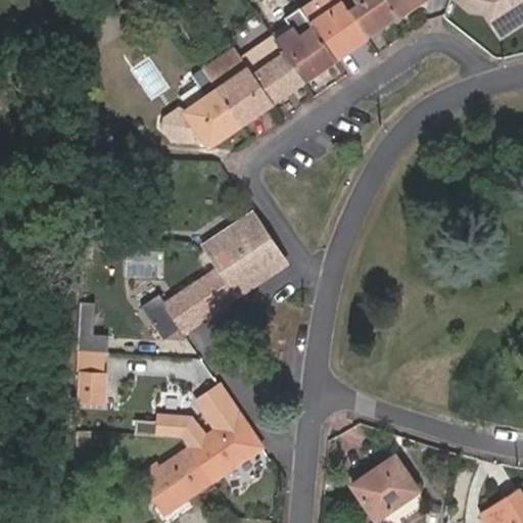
[(311,21),(337,59),(368,38),(342,0),(320,0),(319,1),(325,12),(311,21)]
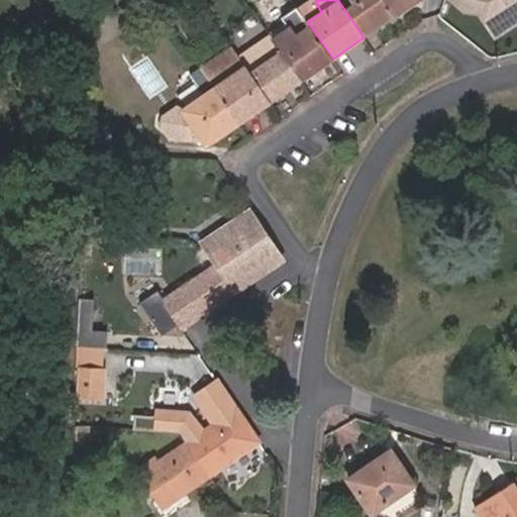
[(338,0),(364,37),(395,16),(384,0),(338,0)]
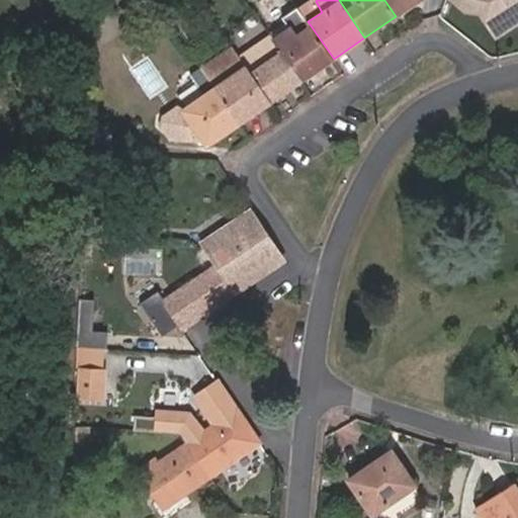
[(384,0),(396,16),(419,0),(384,0)]
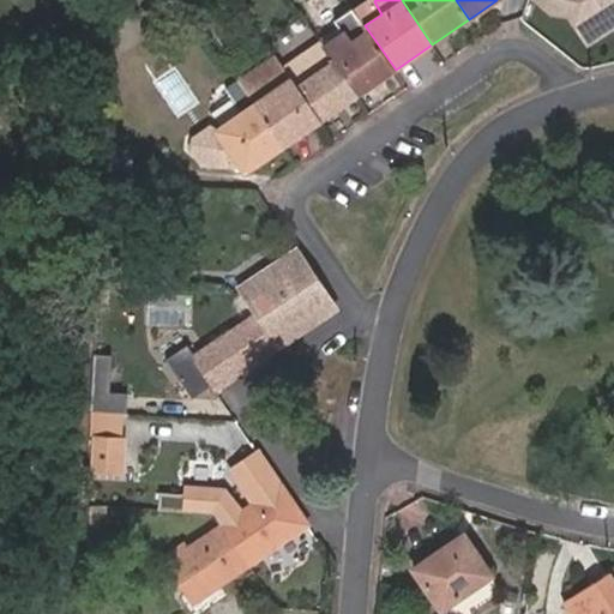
[(613,0),(539,0),(552,10),(567,13),(585,41),(613,22),(613,0)]
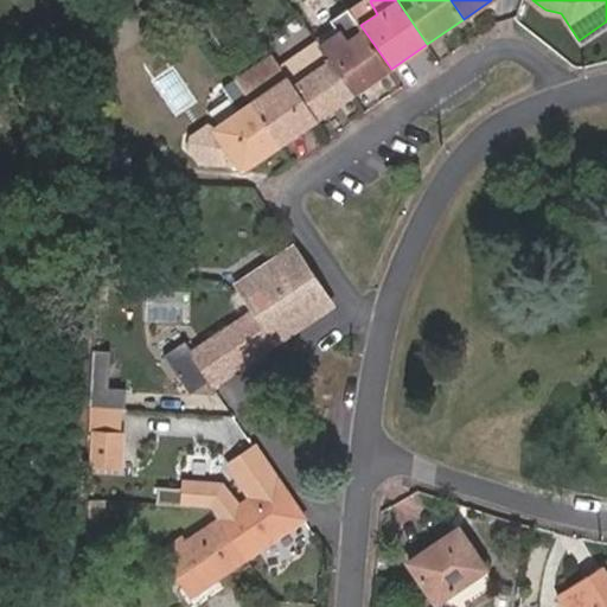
[(360,25),(350,10),(333,20),(342,33),(323,46),(355,94),(391,69),(360,25)]
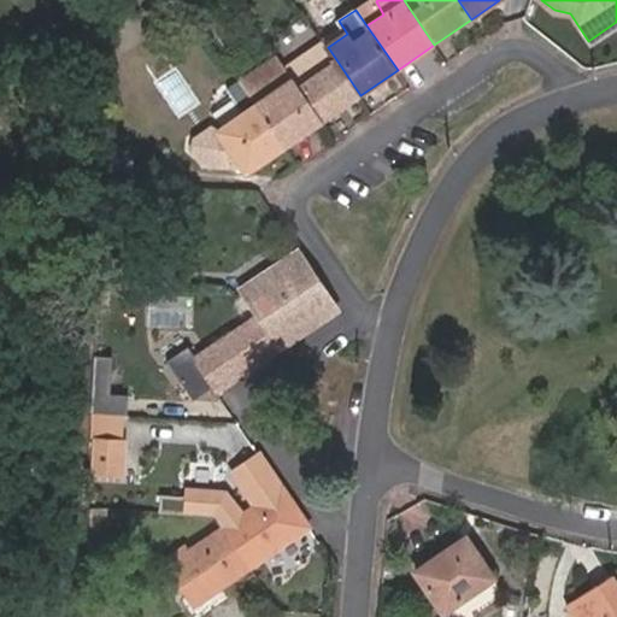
[(286,65),(294,78),(323,121),(360,95),(328,47),(323,40),(286,65)]
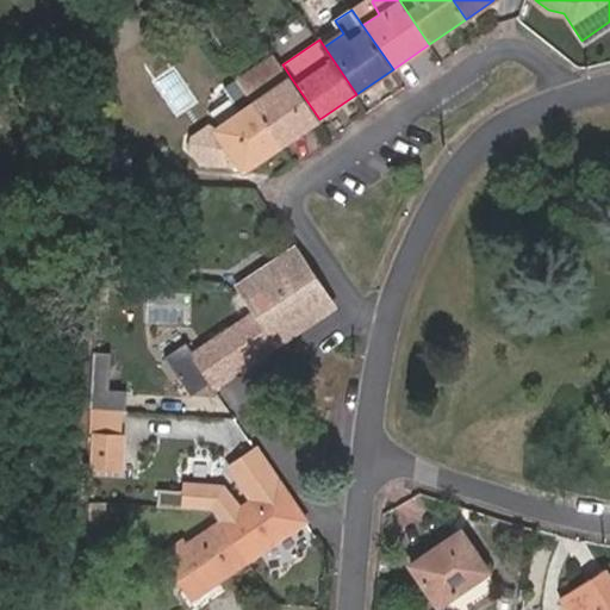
[(273,51),(236,76),(254,101),(291,78),(282,64),(273,51)]
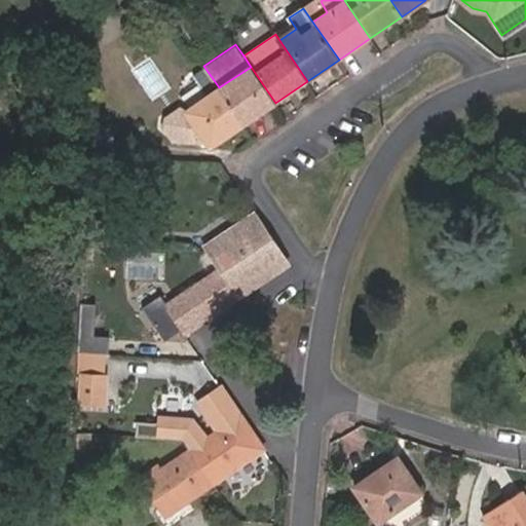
[(219,87),(243,124),(275,103),(251,67),(219,87)]
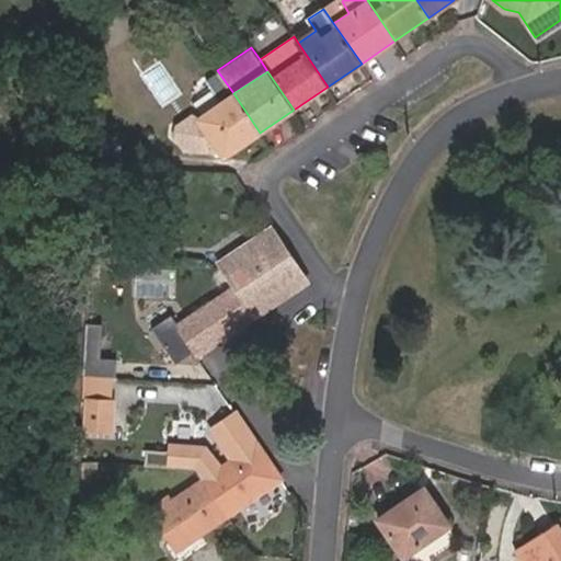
[(225,158),(260,133),(233,93),(197,117),(198,118),(187,126),(213,161),(221,156),(225,158)]
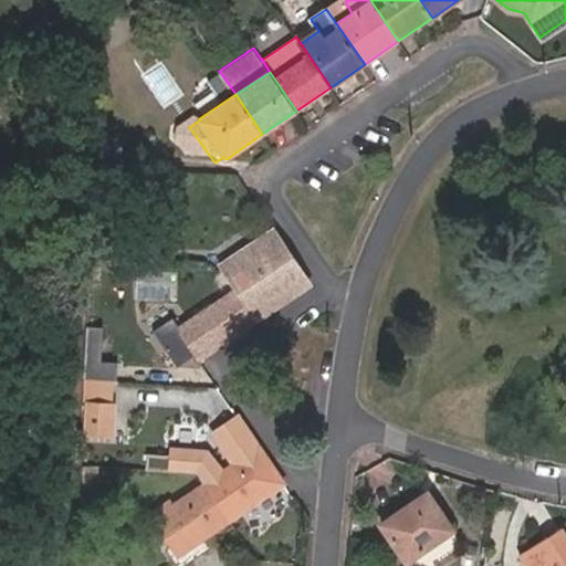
[(95,132),(94,166),(126,167),(127,133),(95,132)]
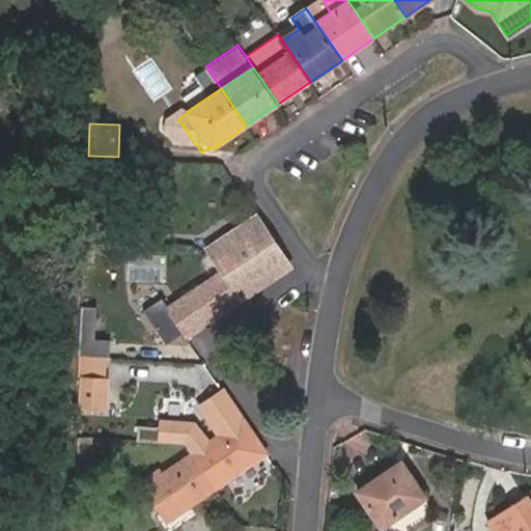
[(263,241),(271,236),(257,217),(206,250),(217,264),(259,235),(263,241)]
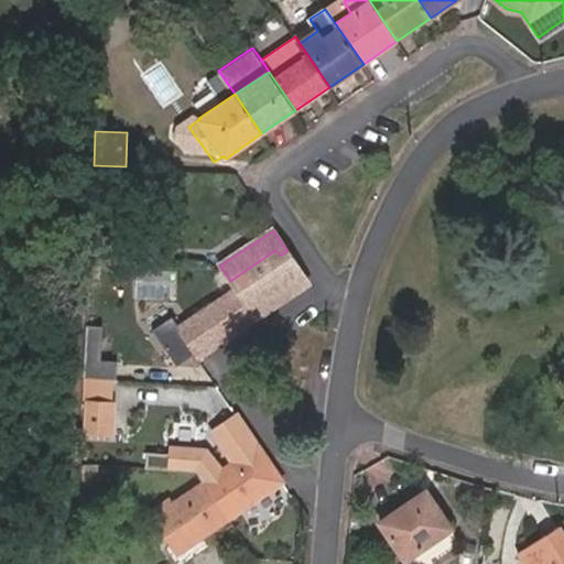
[(234,286),(257,320),(308,283),(288,251),(280,256),(275,250),(230,281),(234,286)]
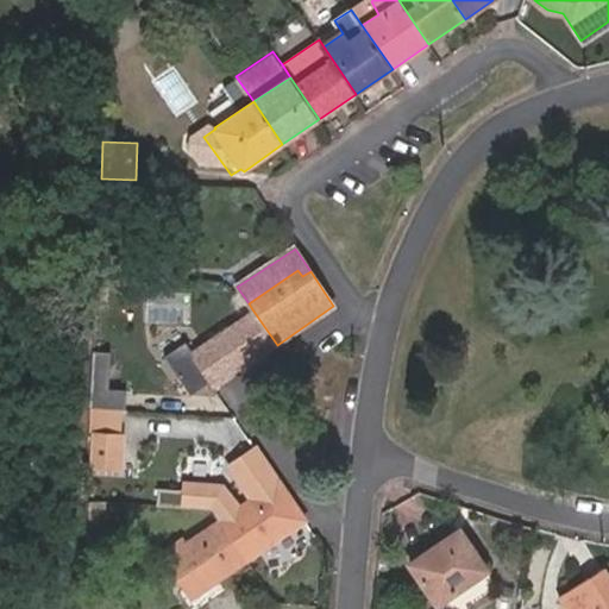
[(212,382),(215,388),(277,345),(252,309),(212,338),(206,328),(184,341),(194,357),(181,366),(196,391),(212,382)]
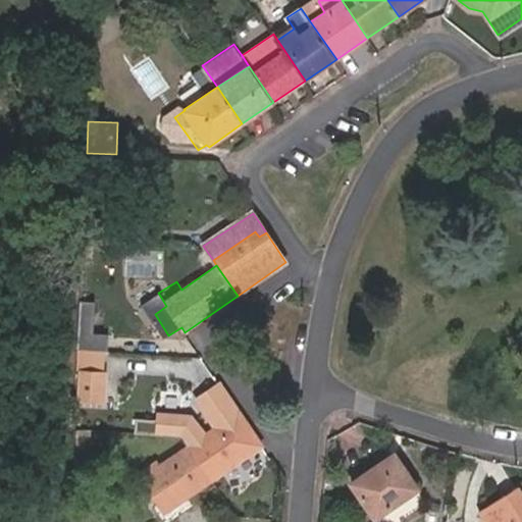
[(79,351),(109,353),(109,333),(93,332),(95,279),(82,277),(79,351)]
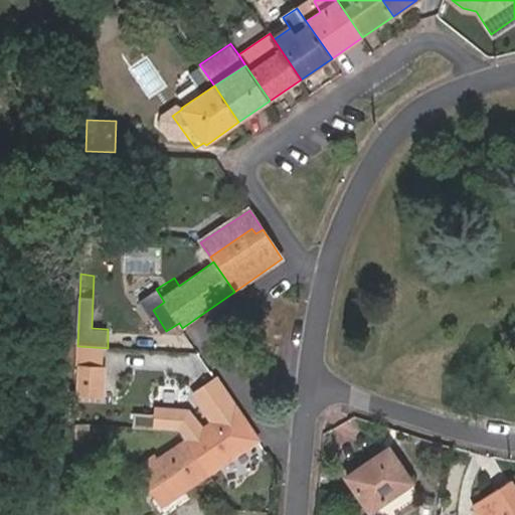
[(77,346),(75,391),(89,392),(106,393),(106,380),(108,348),(77,346)]
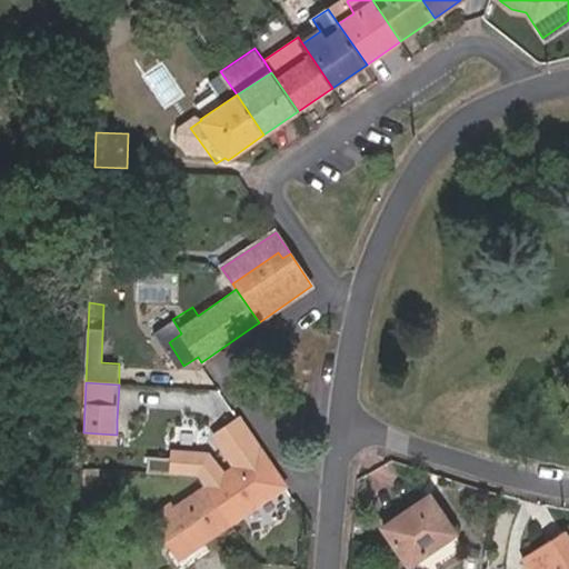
[(232,522),(285,487),(260,450),(251,436),(228,451),(237,466),(207,486),(232,522)]
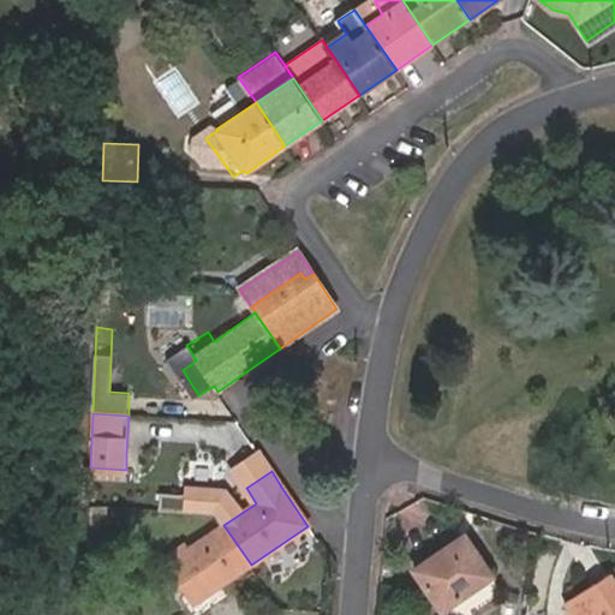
[(108,507),(91,506),(89,578),(107,579),(108,507)]
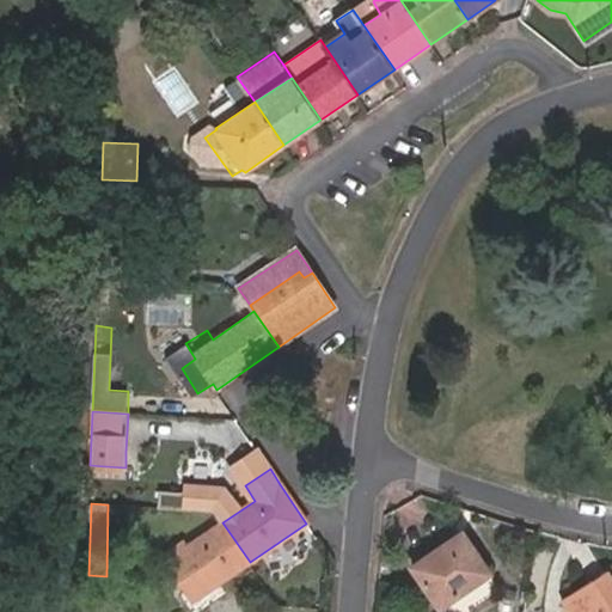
[(194,599),(250,562),(222,522),(188,545),(184,542),(164,555),(194,599)]
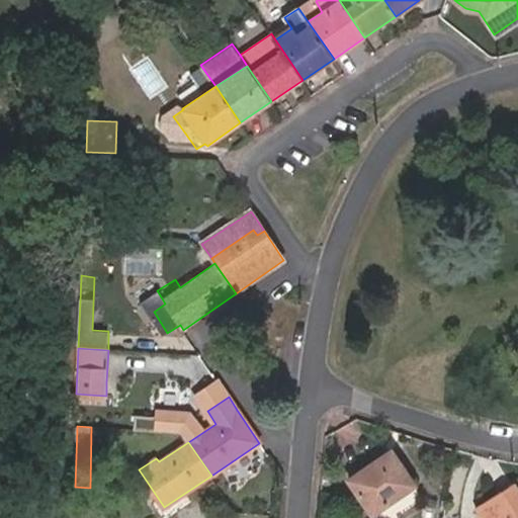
[(415,486),(393,451),(351,479),(373,513),(415,486)]
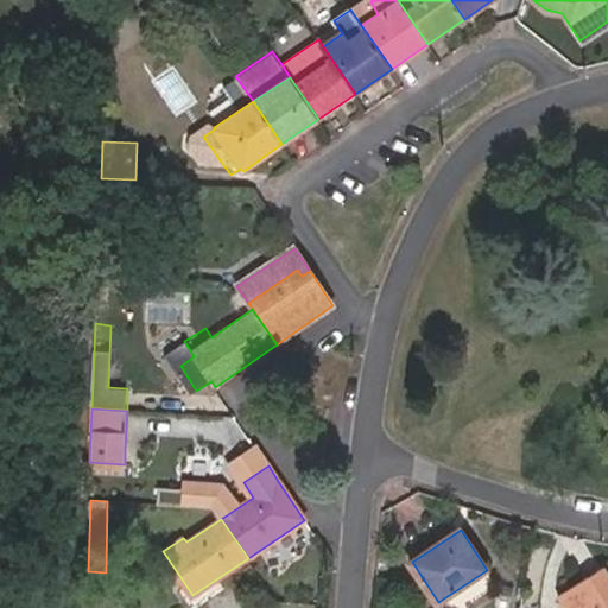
[(607,607),(607,571),(606,568),(561,596),(568,607),(607,607)]
